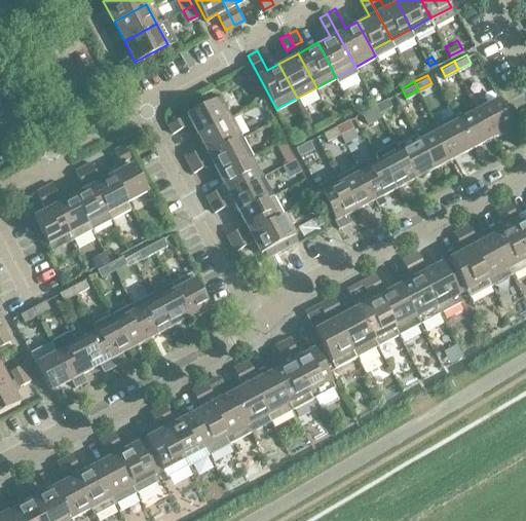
[(197,133),(232,115),(221,95),(187,113),(197,133)]
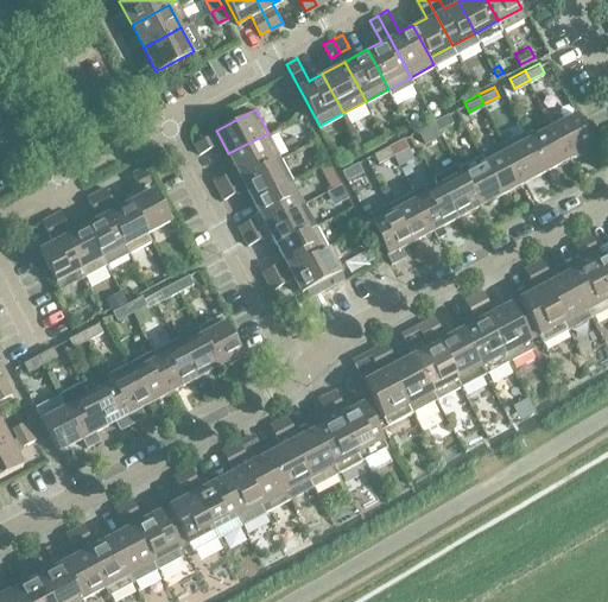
[(549,116),(552,124),(570,156),(594,144),(576,112),(564,118),(561,109),(549,116)]
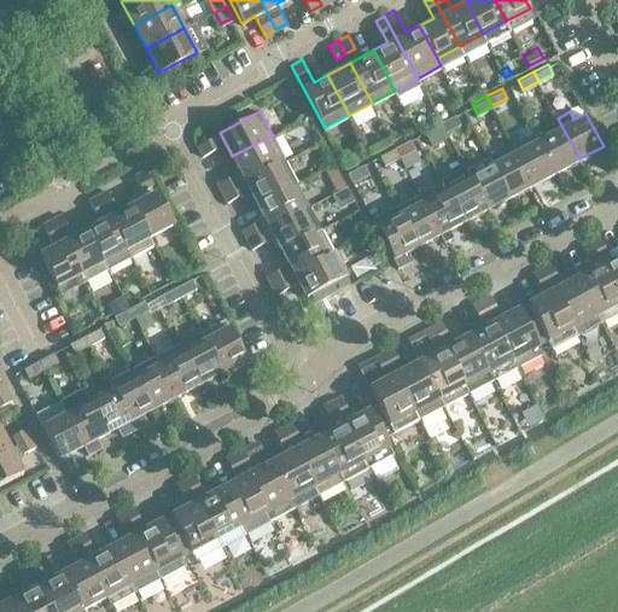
[(439,121),(444,130),(461,122),(455,112),(439,121)]
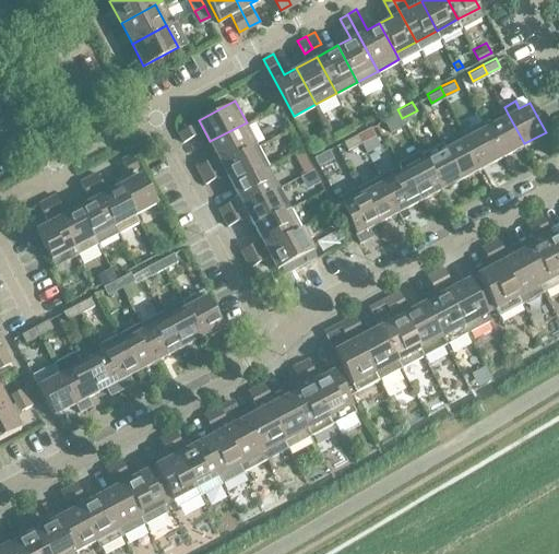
[(403,120),(402,118),(397,109),(384,116),(390,127),(403,120)]
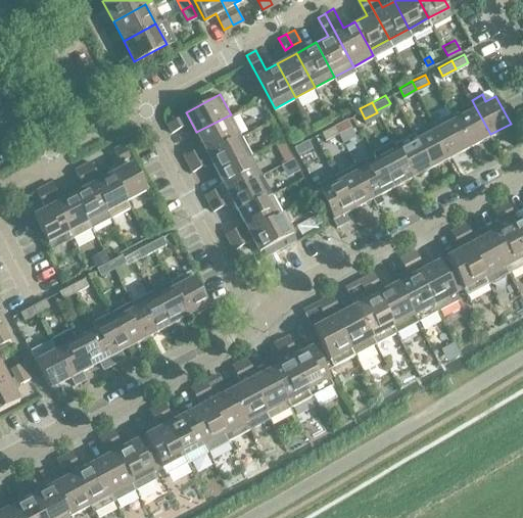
[(490,134),(475,106),(456,118),(471,145),(490,134)]
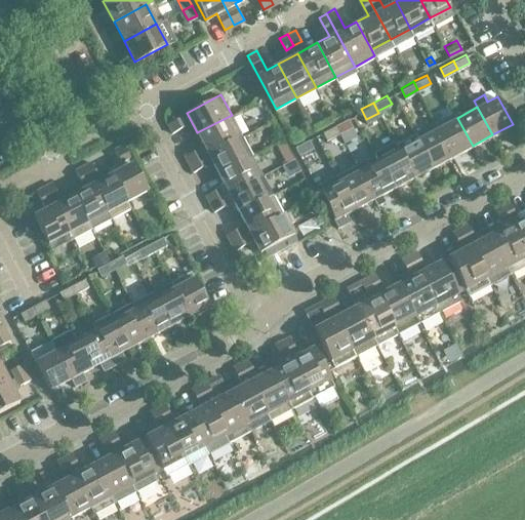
[(435,122),(438,128),(452,156),(473,146),(457,118),(454,112),(435,122)]
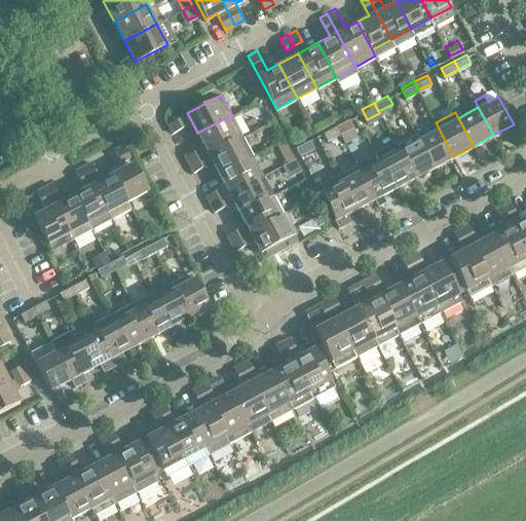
[(185,124),(180,115),(167,121),(173,131),(185,124)]
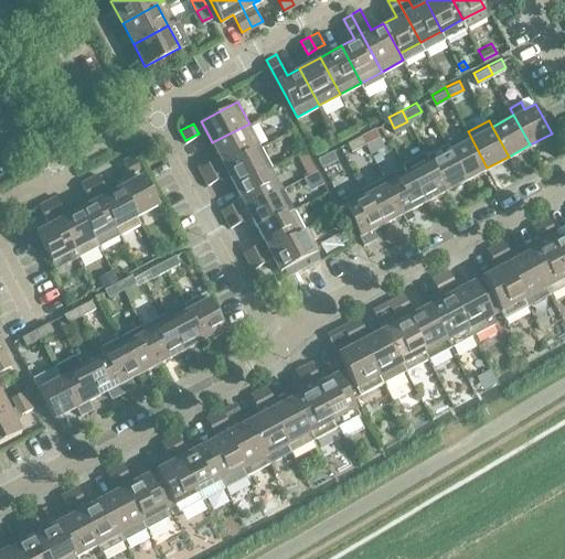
[(199,165),(204,174),(260,144),(249,124),(212,142),(219,154),(199,165)]
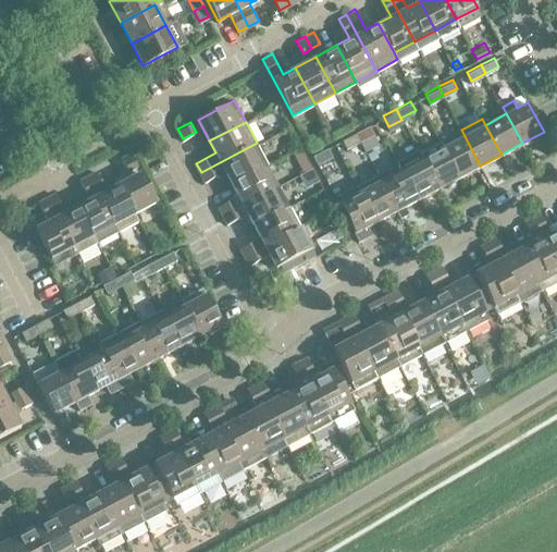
[(359,139),(373,133),(369,124),(355,131),(359,139)]
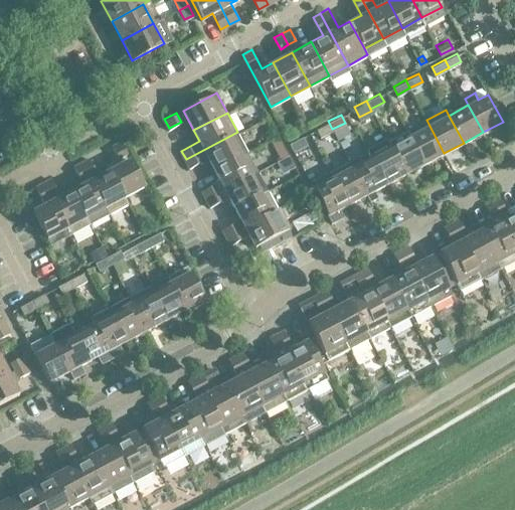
[(332,129),(328,121),(316,128),(320,136),(332,129)]
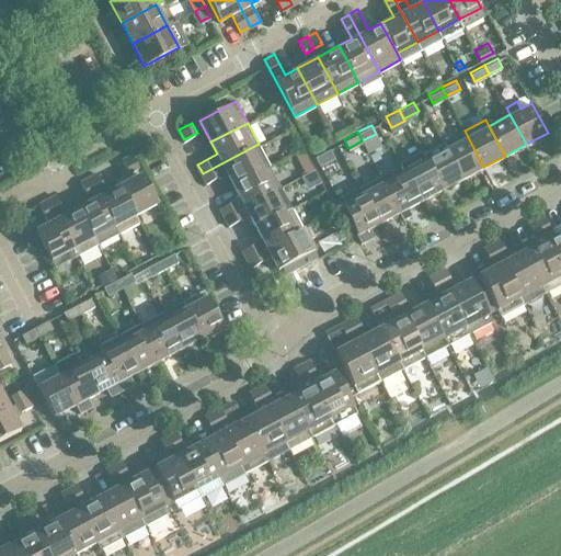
[(462,178),(483,167),(468,137),(447,148),(462,178)]
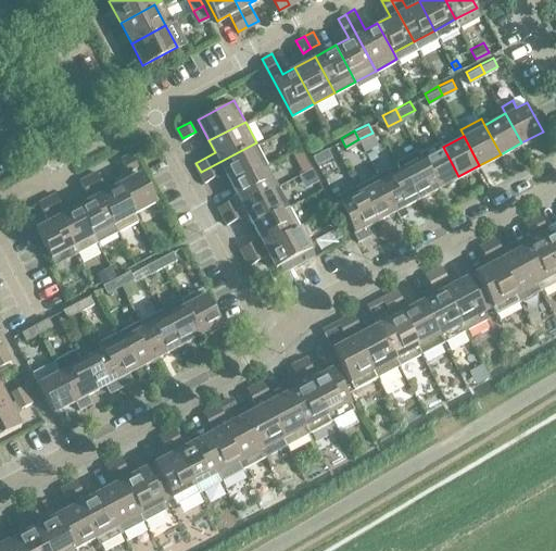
[(418,151),(422,158),(438,187),(458,176),(443,147),(440,140),(418,151)]
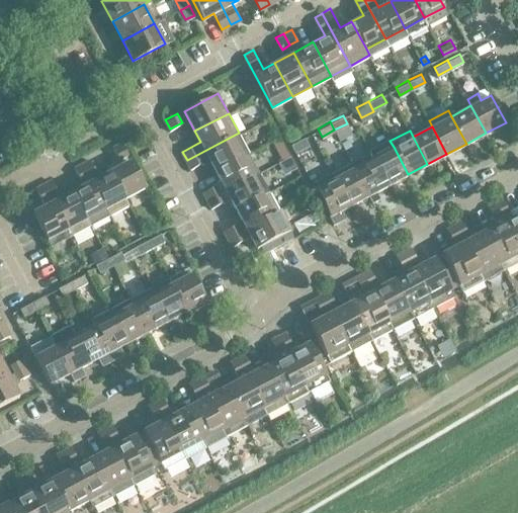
[(239,133),(187,160),(190,167),(209,158),(216,170),(249,153),(239,133)]
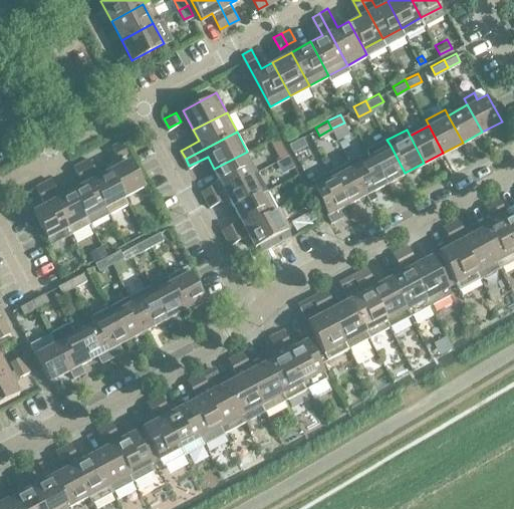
[(288,142),(292,150),(306,143),(302,135),(288,142)]
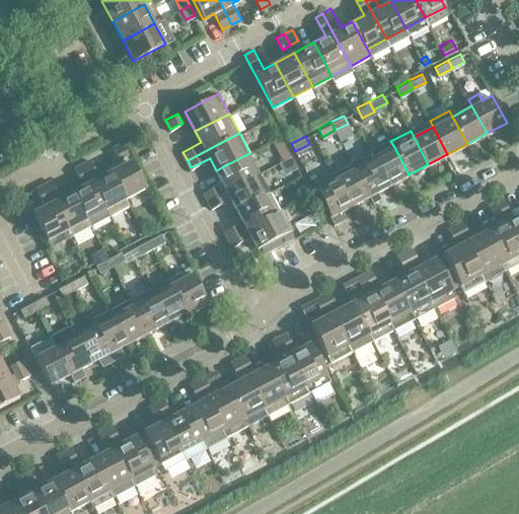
[(122,140),(113,145),(119,157),(128,152),(122,140)]
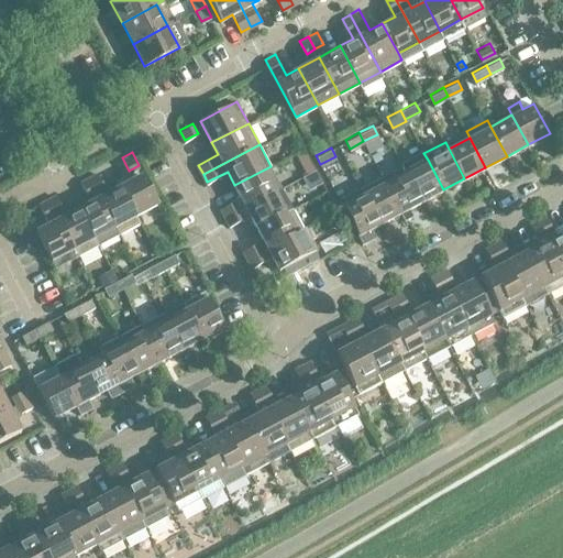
[(443,189),(428,160),(407,172),(422,200),(443,189)]
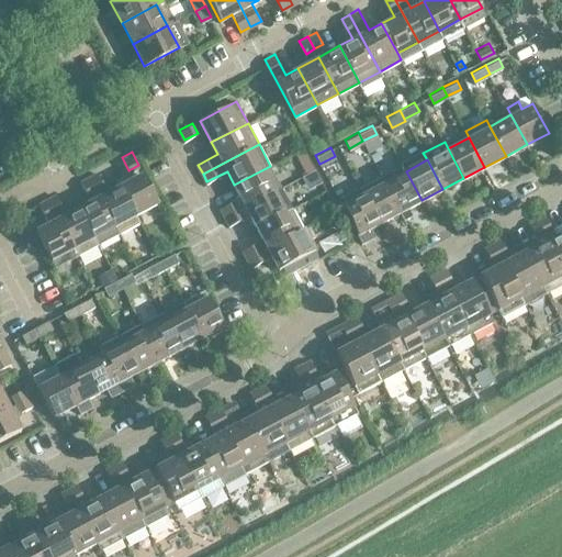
[(381,175),(401,212),(404,219),(414,214),(409,207),(422,200),(406,171),(402,164),(381,175)]
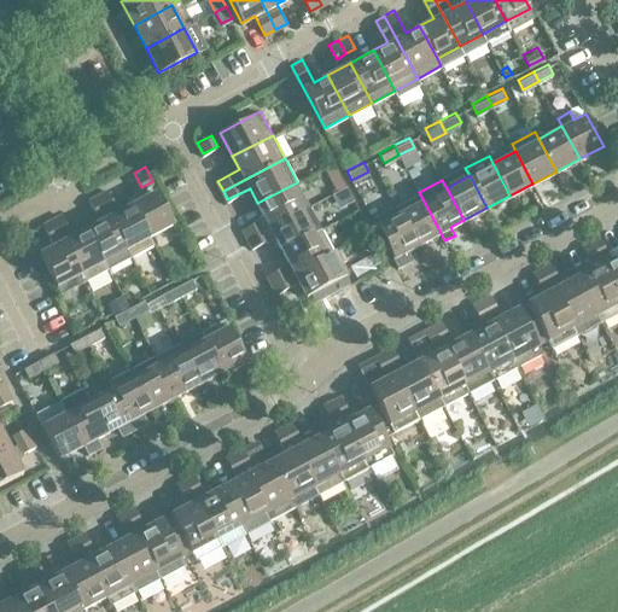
[(242,227),(248,238),(309,204),(297,182),(257,203),(263,215),(242,227)]
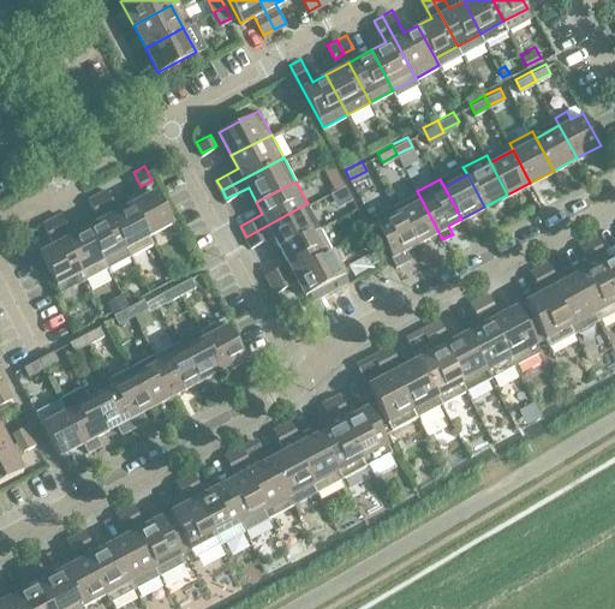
[(153,242),(149,234),(132,202),(119,209),(107,186),(97,191),(131,254),(153,242)]
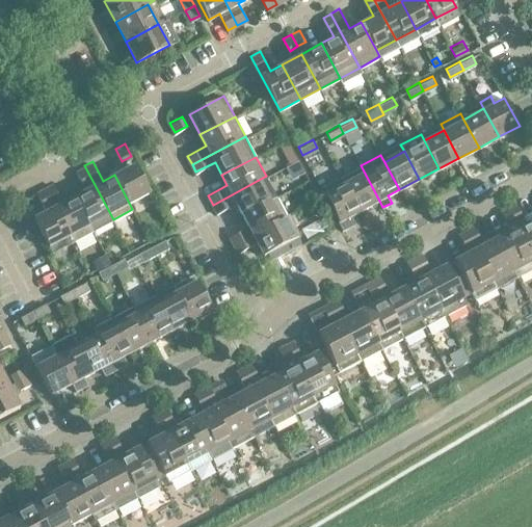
[(114,175),(129,203),(150,192),(135,163),(114,175)]
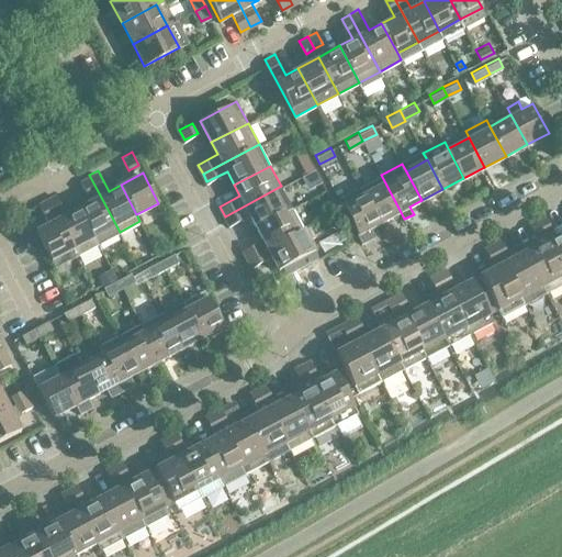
[(120,232),(89,175),(80,179),(91,200),(79,207),(94,236),(115,225),(119,232),(120,232)]
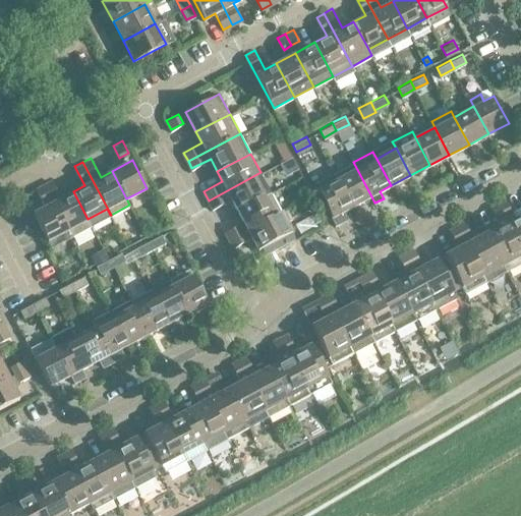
[(371,196),(353,162),(334,173),(352,207),(371,196)]
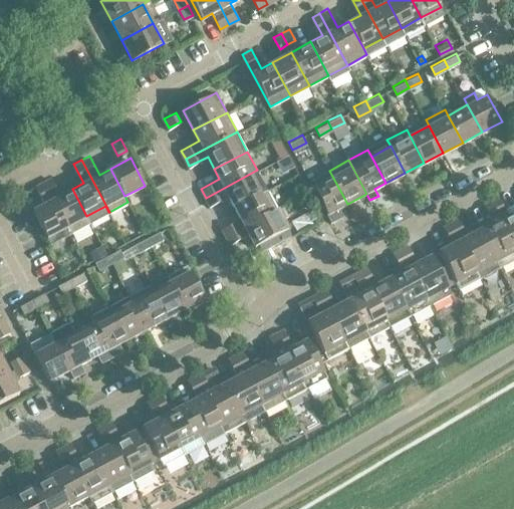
[(257,170),(206,198),(209,204),(227,194),(234,207),(267,189),(257,170)]
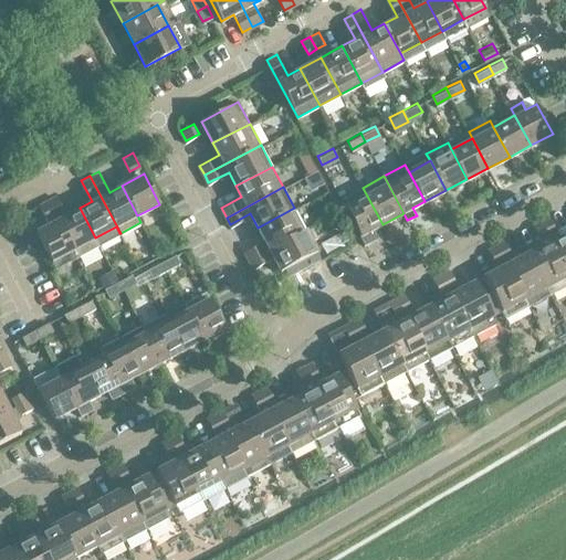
[(342,199),(365,243),(375,239),(370,231),(383,224),(363,188),(342,199)]
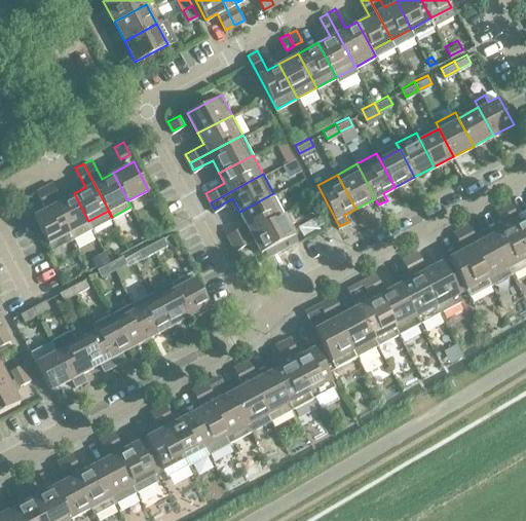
[(73,238),(91,228),(88,221),(74,193),(62,199),(51,181),(44,184),(73,238)]
